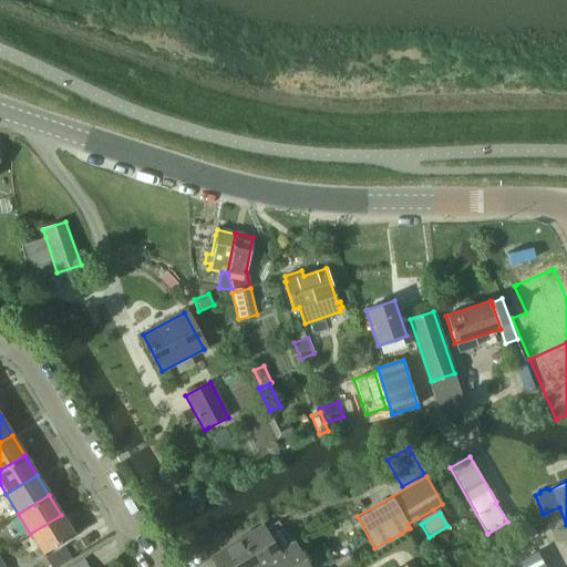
[(61,515),(30,534),(42,554),(73,535),(61,515)]
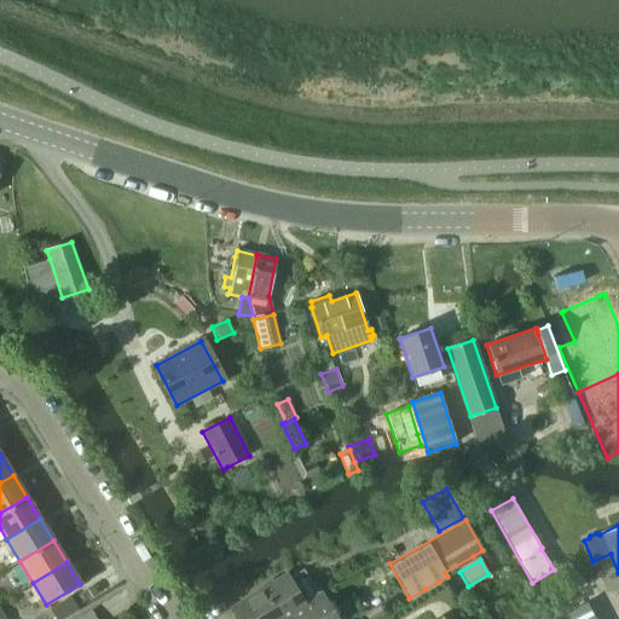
[(285,618),(324,596),(320,591),(317,594),(302,571),(289,579),(287,576),(232,608),(235,613),(232,614),(233,618),(285,618)]
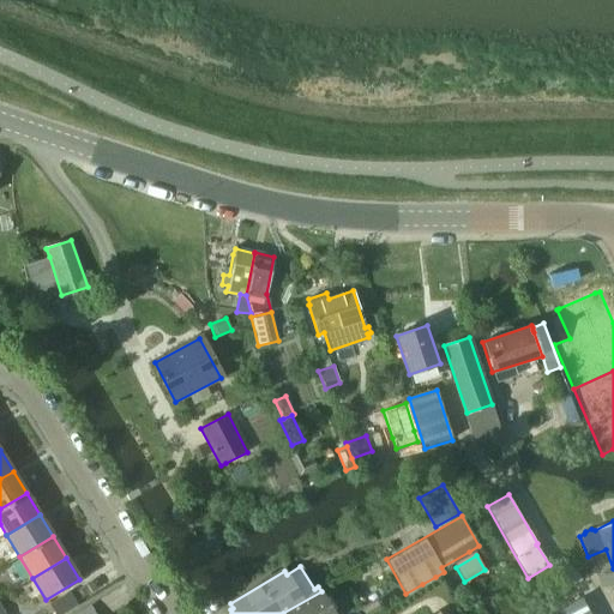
[(70,591),(48,603),(54,613),(64,613),(78,607),(70,591)]
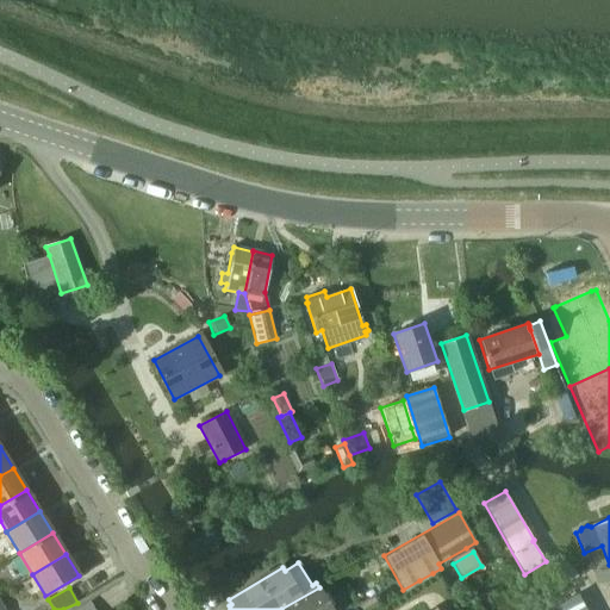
[(332,609),(319,587),(281,609),(332,609)]
